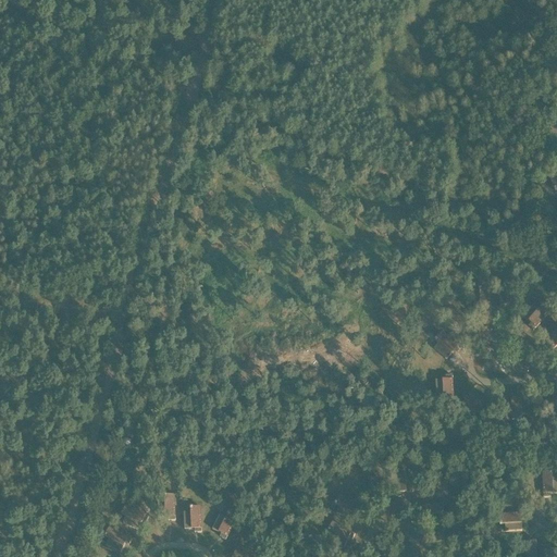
[(540,310),(534,306),(523,318),(531,323),(528,326),(533,332),(549,313),(543,307),(540,310)]
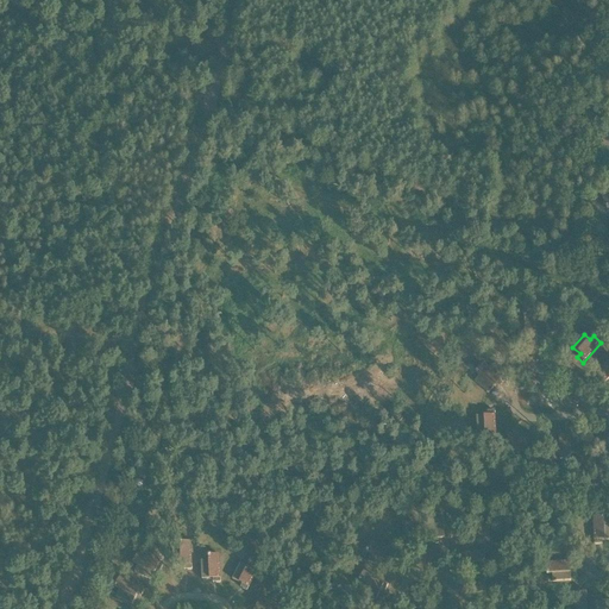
[(603,384),(608,377),(608,359),(604,356),(592,370),(601,376),(597,380),(603,384)]
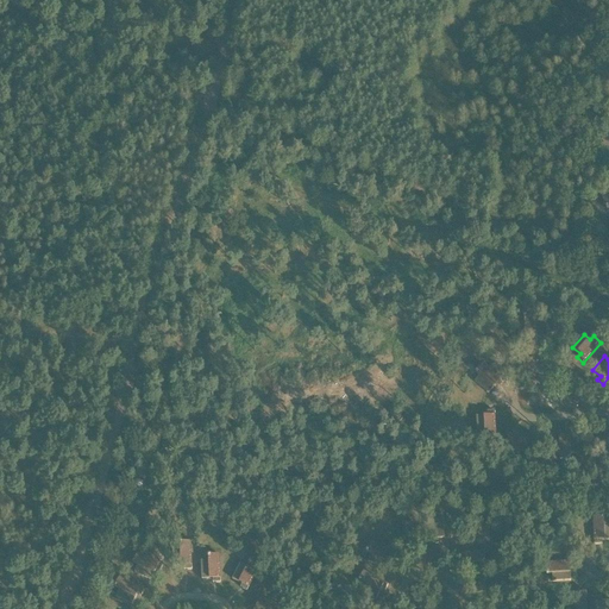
[(504,382),(484,365),(477,374),(481,377),(476,383),(489,394),(496,385),(498,388),(504,382)]
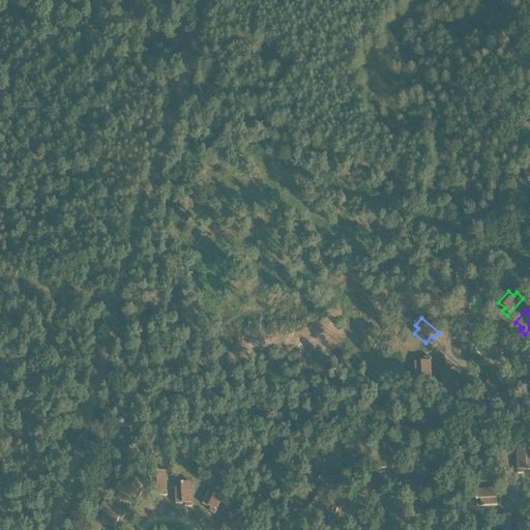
[(420,381),(430,381),(430,357),(423,358),(423,360),(413,361),(414,377),(420,376),(420,381)]
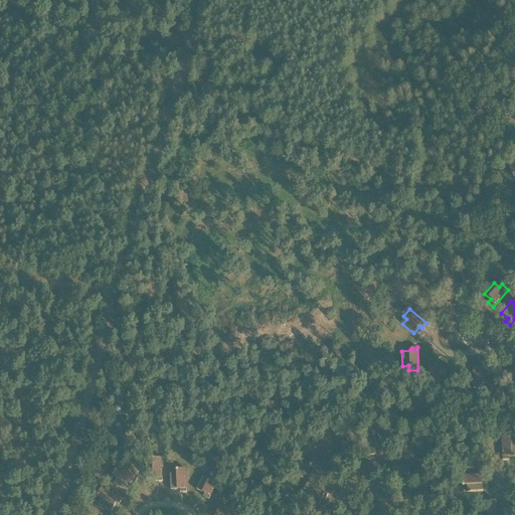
[(428,363),(430,385),(439,385),(439,380),(445,380),(445,365),(435,365),(435,363),(428,363)]
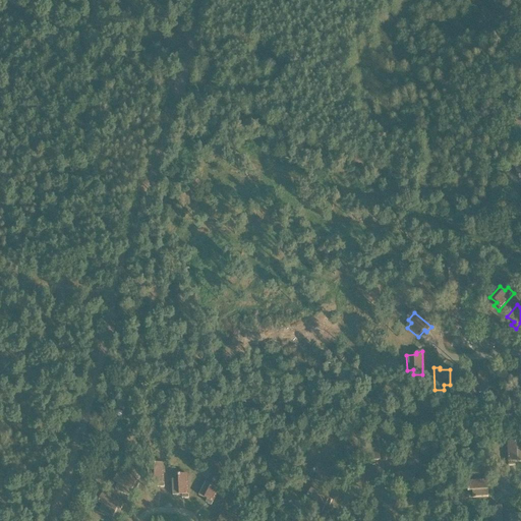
[(507,443),(509,467),(515,466),(515,463),(520,462),(520,446),(518,447),(517,442),(507,443)]
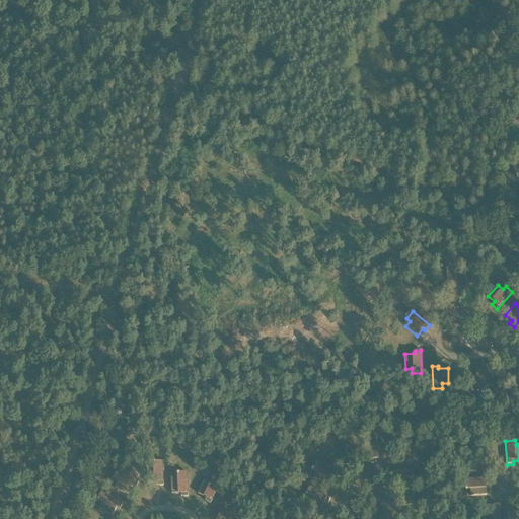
[(163,485),(163,460),(154,460),(154,466),(148,466),(148,483),(158,483),(158,485),(163,485)]
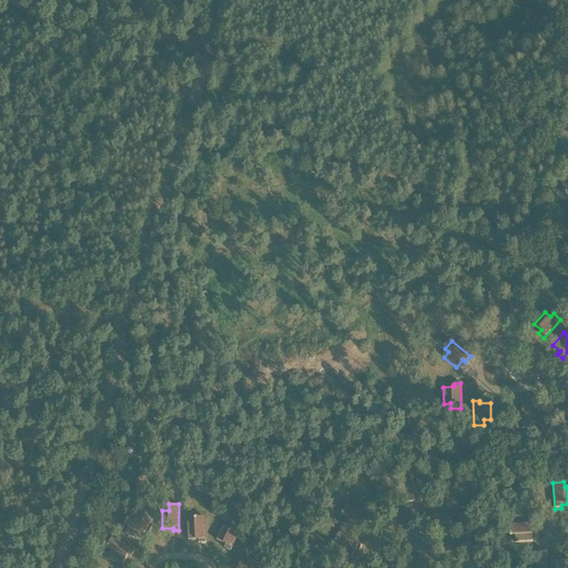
[(150,533),(152,528),(129,516),(124,525),(128,526),(124,533),(141,541),(146,531),(150,533)]
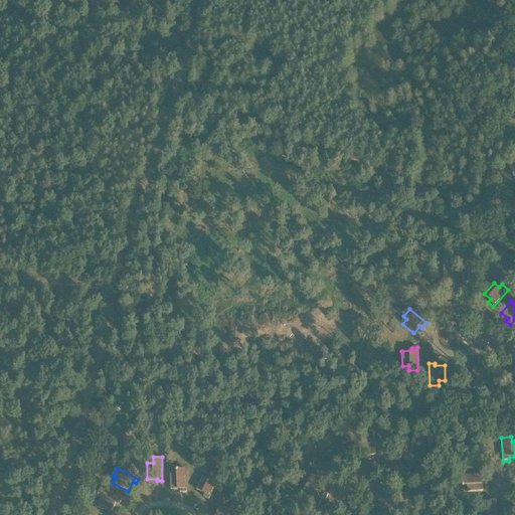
[(186,493),(186,470),(177,470),(177,475),(172,475),(172,490),(181,490),(181,493),(186,493)]
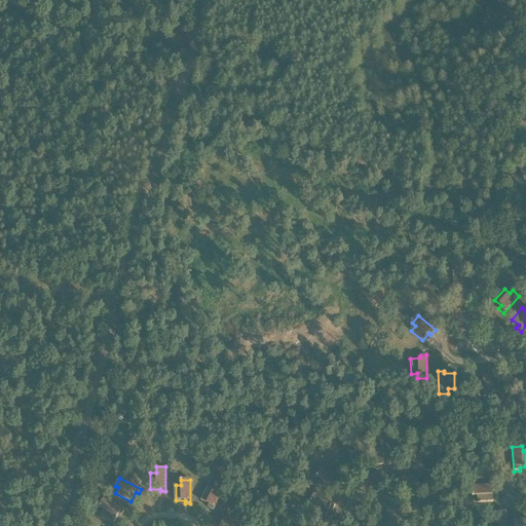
[(214,512),(225,488),(217,484),(214,489),(209,486),(201,500),(210,504),(208,508),(214,512)]
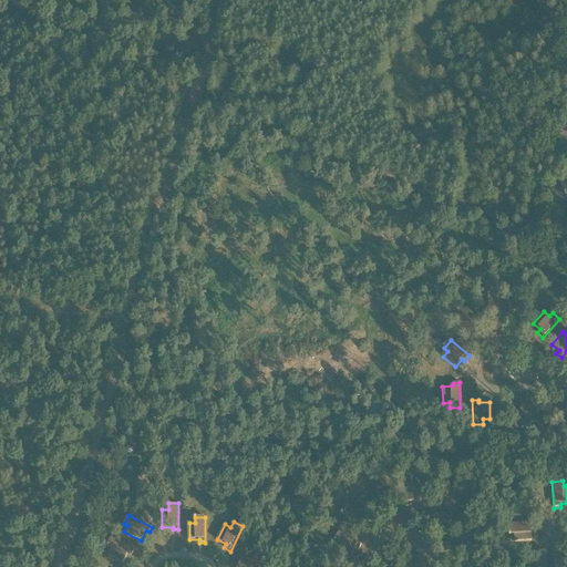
[(515,537),(516,544),(533,542),(532,529),(535,529),(535,523),(505,526),(506,537),(515,537)]
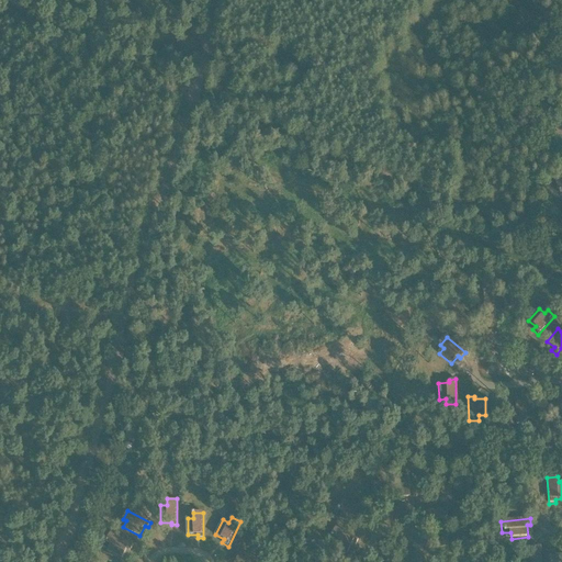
[(131,550),(133,546),(110,534),(105,542),(110,544),(108,549),(123,557),(127,548),(131,550)]
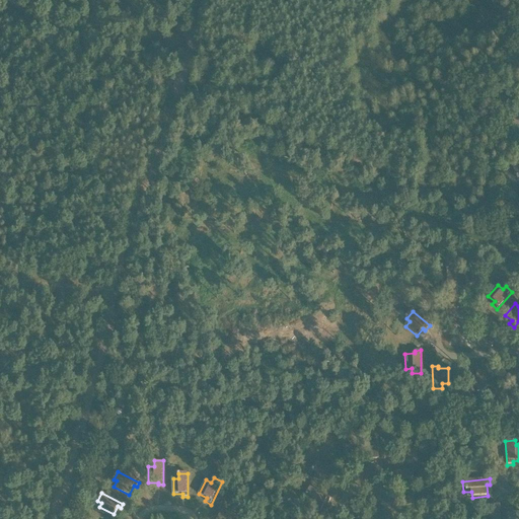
[(507,518),(507,508),(500,508),(500,507),(491,507),(491,518),(507,518)]
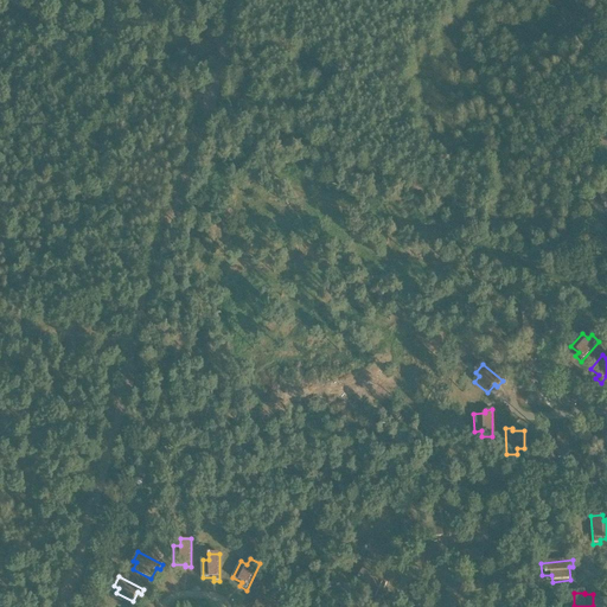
[(281,606),(257,594),(254,600),(257,602),(254,606),(281,606)]
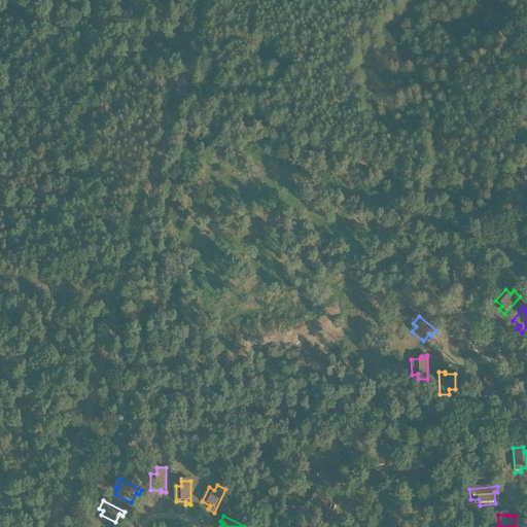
[(515,516),(515,526),(526,526),(526,519),(521,520),(521,517),(515,516)]
